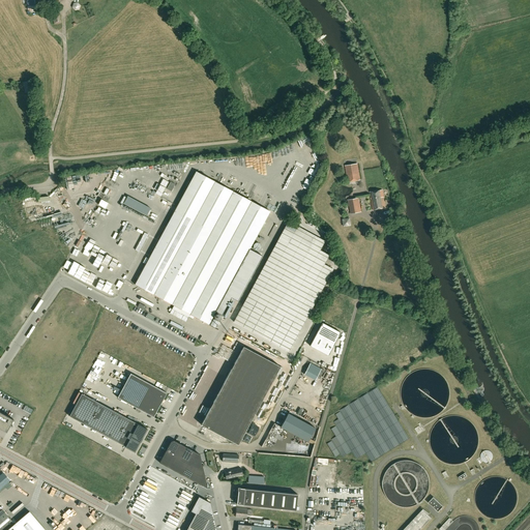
[(59,10),(52,11),(54,24),(61,23),(59,10)]
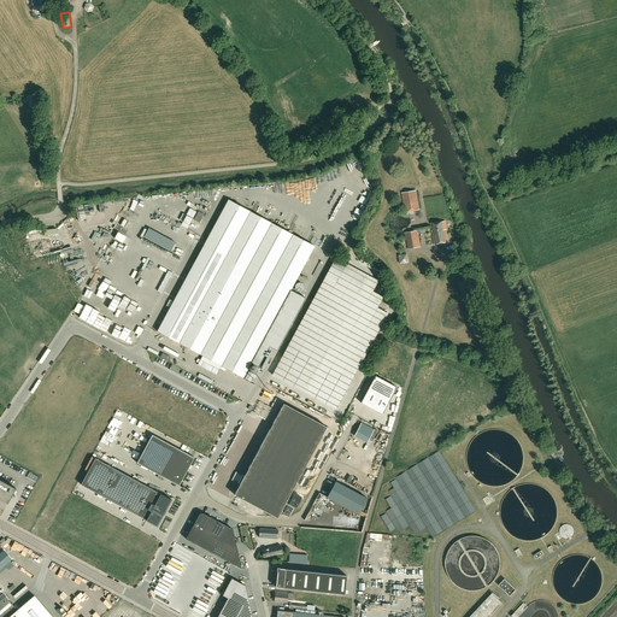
[(416,191),(401,193),(405,211),(419,209),(416,191)]
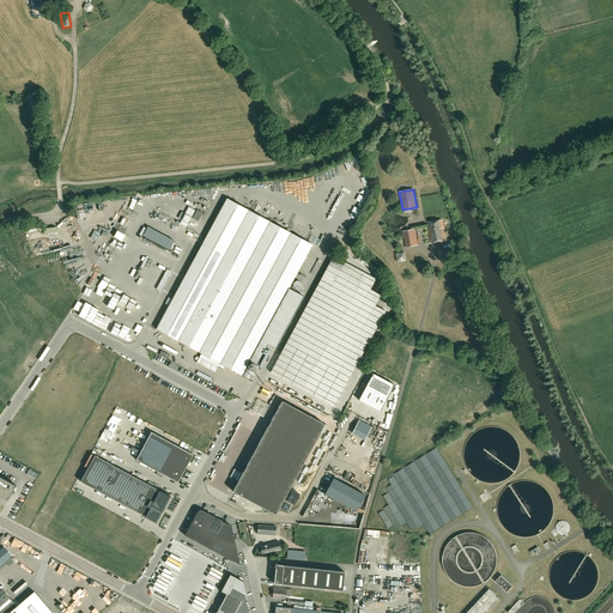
[(241,375),(313,244),(226,198),(156,329),(241,375)]
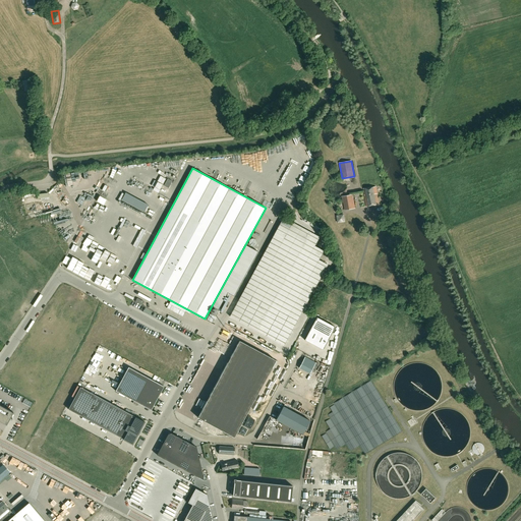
[(375,193),(377,193),(375,186),(362,188),(365,207),(378,205),(375,193)]
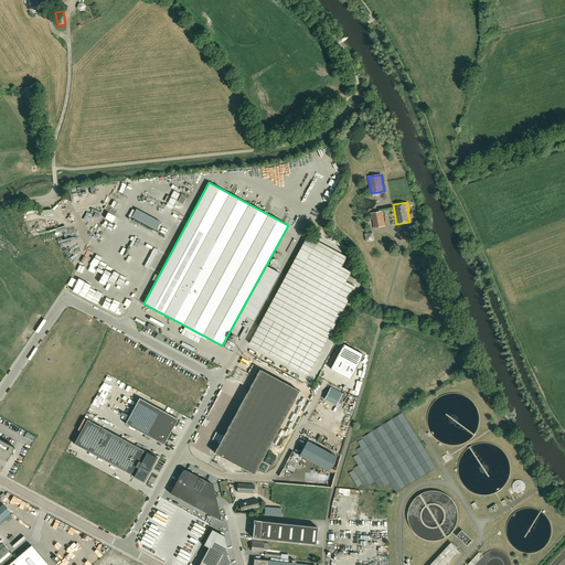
[(385,226),(382,211),(370,213),(373,227),(385,226)]
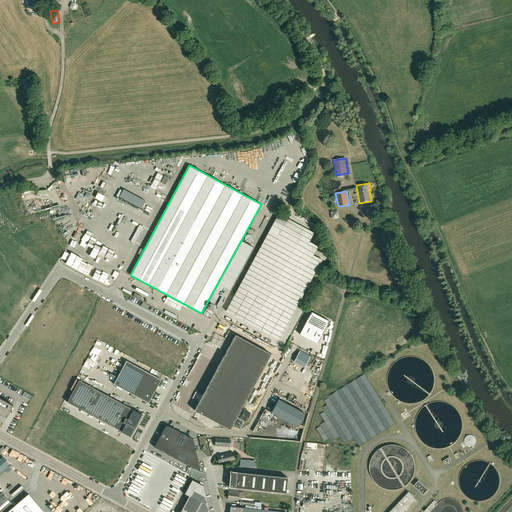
[(278,339),(322,260),(313,255),(318,246),(309,242),(314,233),(278,214),(226,311),(278,339)]
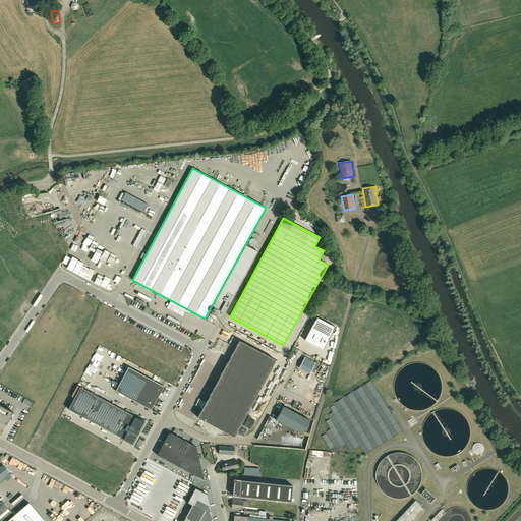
[(93,256),(90,263),(108,271),(111,265),(93,256)]
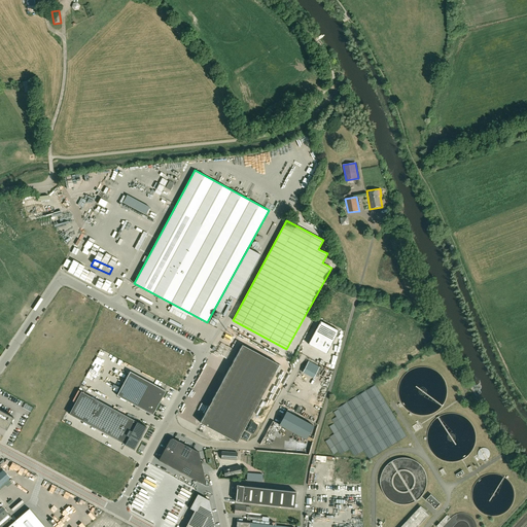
[(91,266),(86,272),(105,281),(108,275),(91,266)]
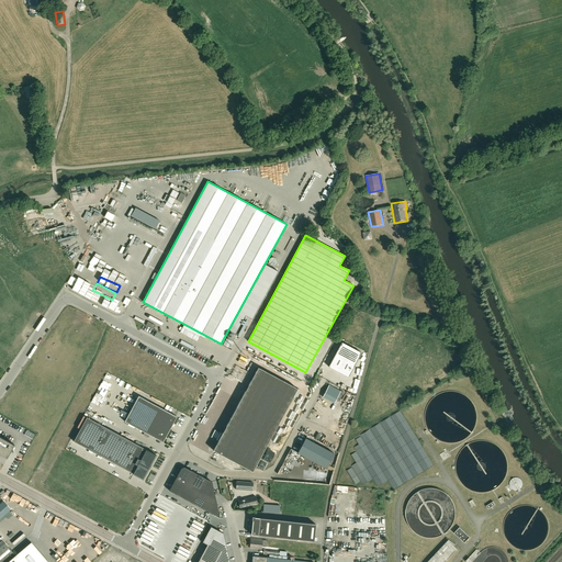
[(226,338),(223,345),(228,348),(232,341),(226,338)]
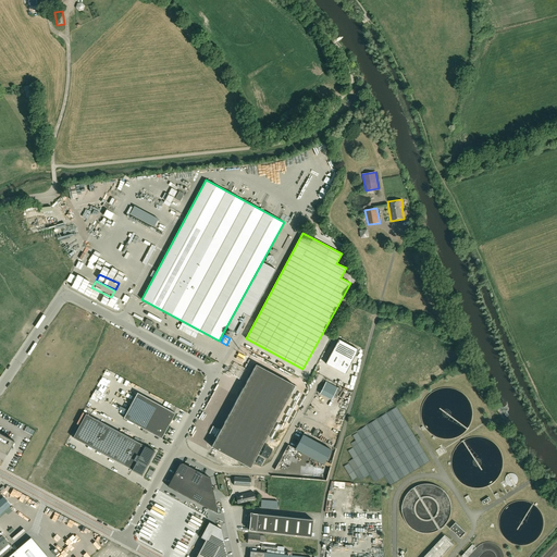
[(337,338),(325,363),(344,373),(357,349),(337,338)]
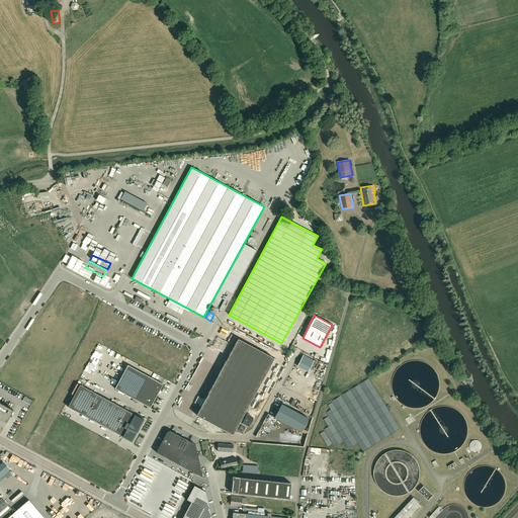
[(233,434),(273,358),(238,339),(196,415),(233,434)]
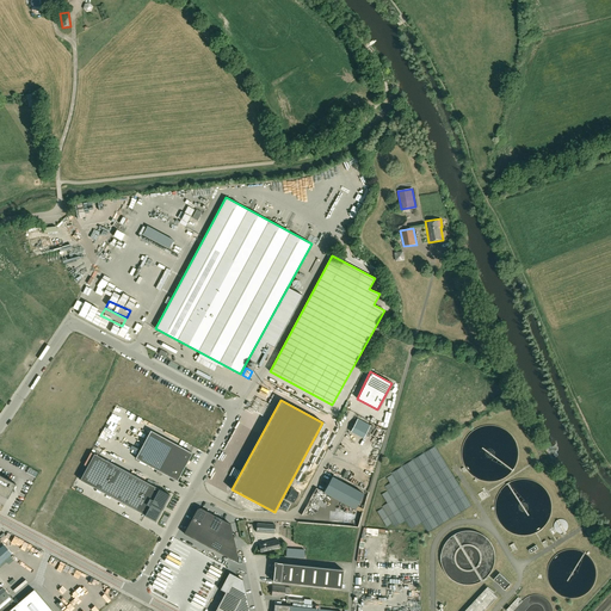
[(358,417),(351,431),(363,438),(371,424),(358,417)]
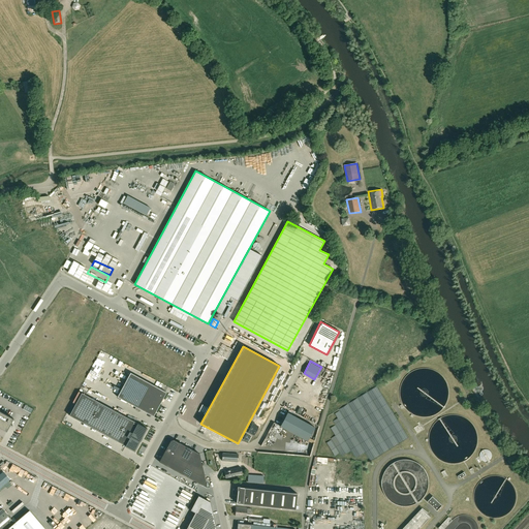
[(130,373),(117,397),(153,416),(166,393),(130,373)]
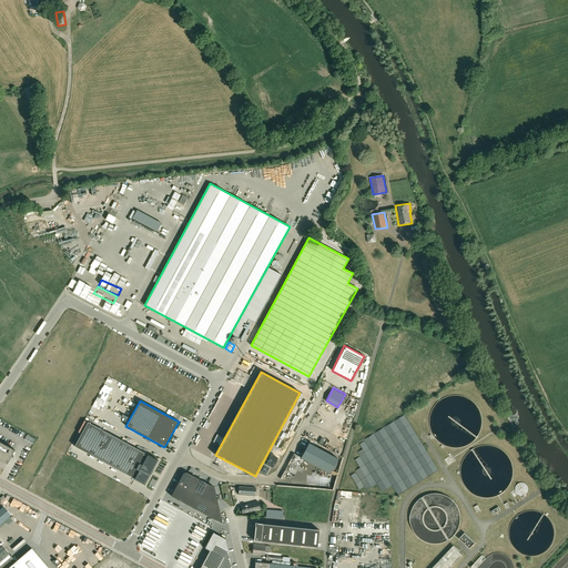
[(134,478),(144,484),(158,459),(148,454),(88,422),(74,446),(134,478)]
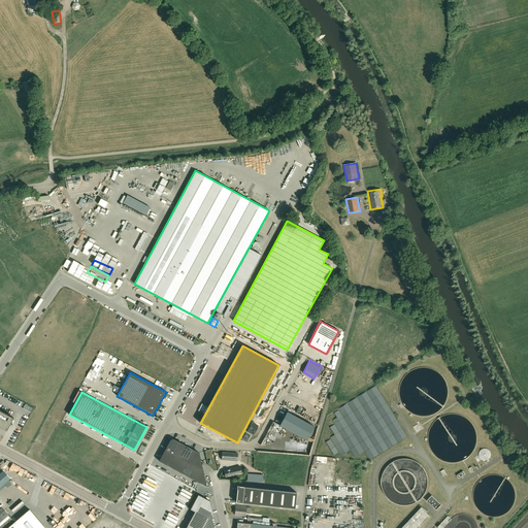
[(0,426),(6,430),(13,418),(0,409),(0,426)]
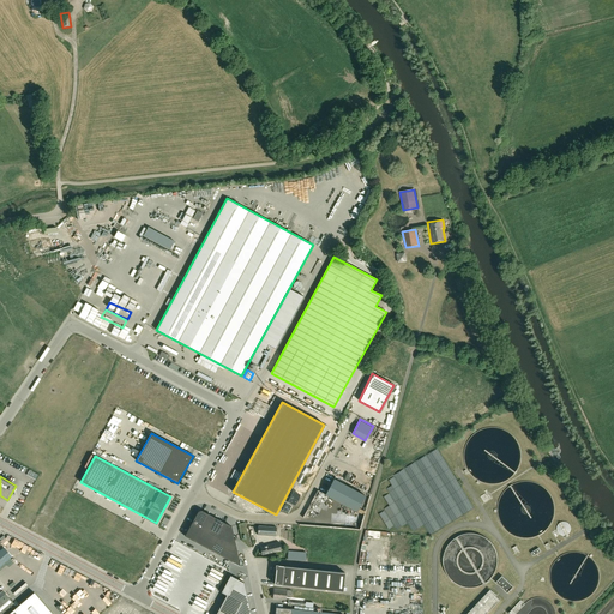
[(333,479),(325,495),(356,512),(366,497),(333,479)]
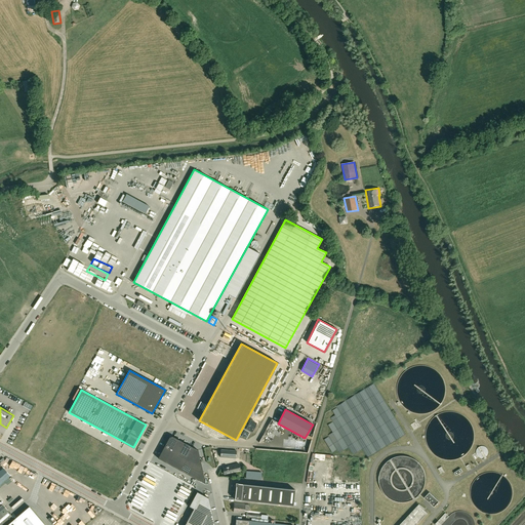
[(158,458),(206,484),(199,450),(173,437),(170,438),(158,458)]
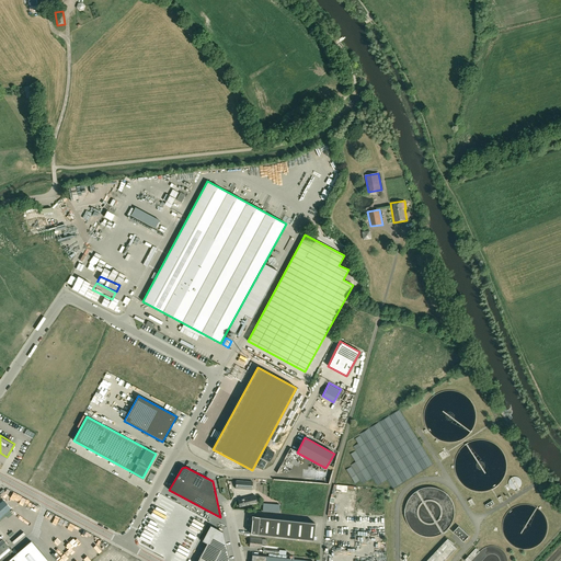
[(252,490),(252,481),(236,480),(236,489),(252,490)]
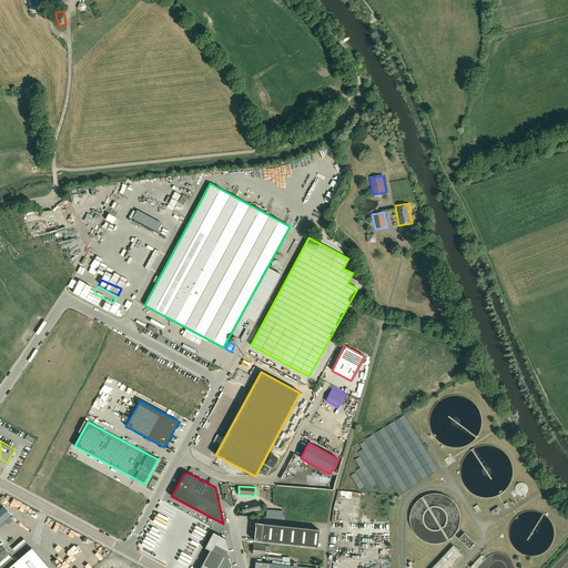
[(257,501),(241,506),(243,514),(252,511),(252,509),(259,507),(257,501)]
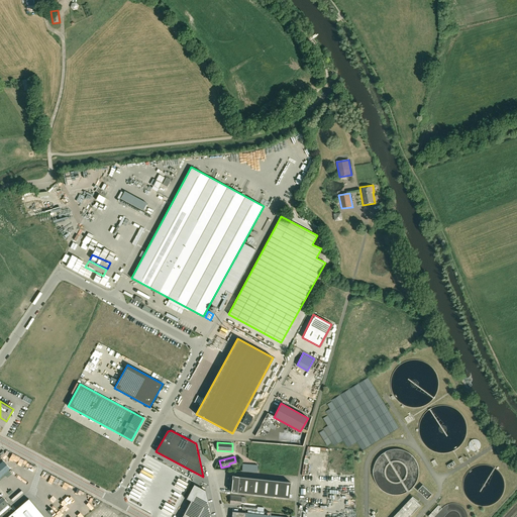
[(289,498),(290,482),(238,477),(232,476),(232,480),(231,480),(231,484),(232,484),(231,492),(237,493),(237,492),(289,498)]
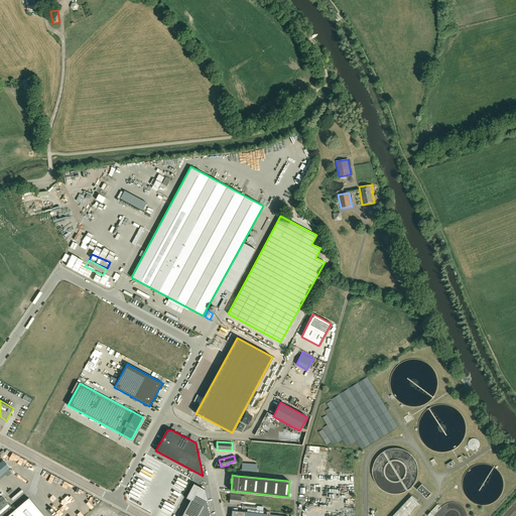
[(211,515),(210,509),(206,490),(194,484),(185,498),(190,500),(186,506),(183,512),(181,515),(211,515)]
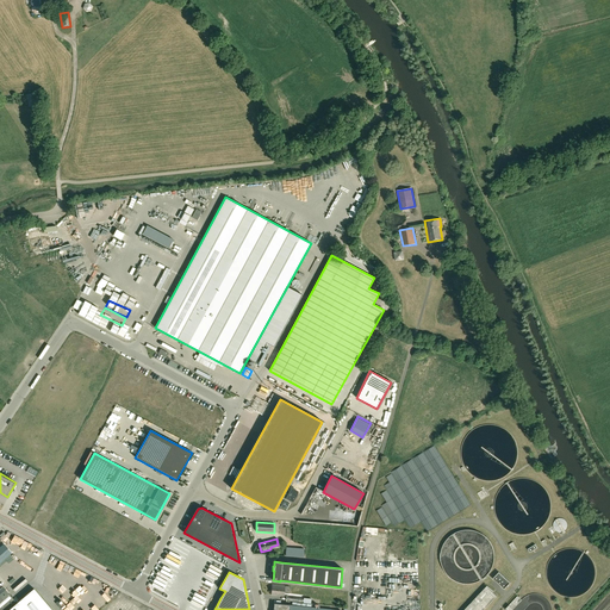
[(495,579),(496,580),(505,589),(511,583),(499,572),(495,579)]
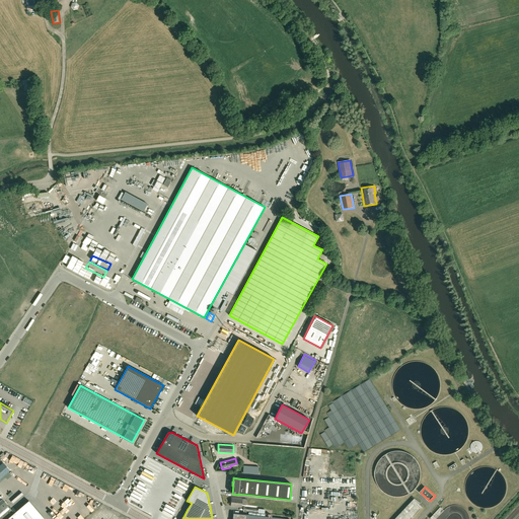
[(241,508),(242,499),(231,498),(230,506),(241,508)]
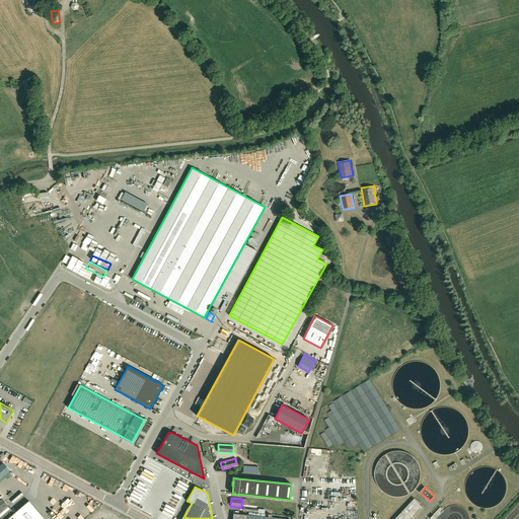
[(346,505),(346,508),(353,507),(353,498),(338,498),(338,506),(346,505)]
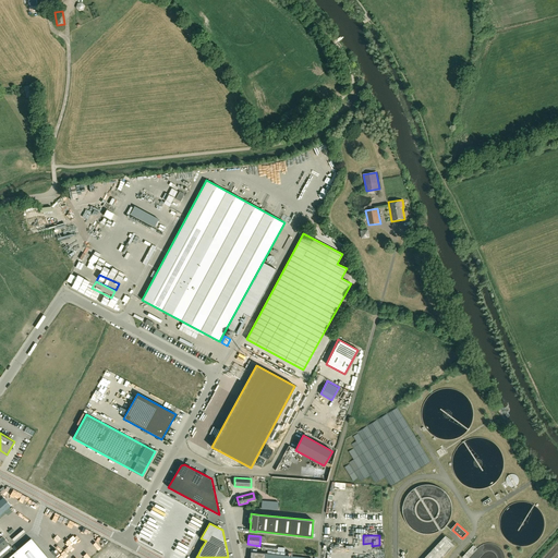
[(443,557),(456,545),(447,536),(425,557),(443,557)]
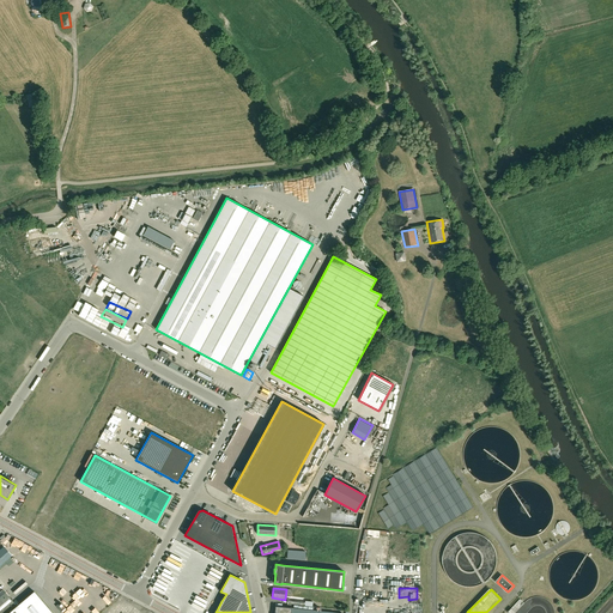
[(0,612),(52,612),(34,592),(17,606),(5,593),(0,596),(0,612)]
